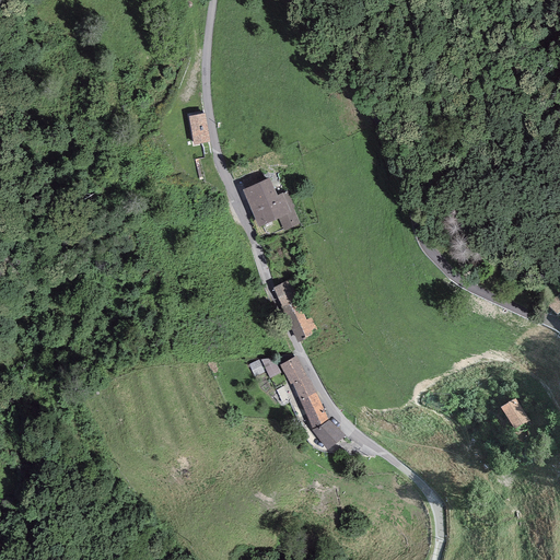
[(205,114),(188,116),(194,144),(210,142),(205,114)]
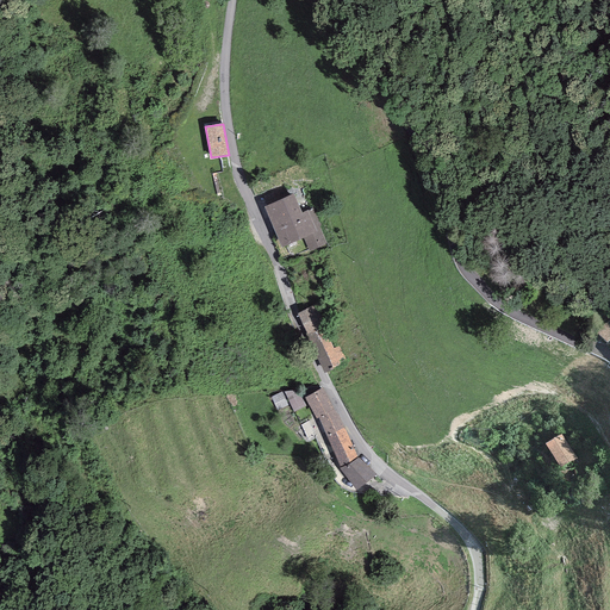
[(293,194),(263,207),(281,248),(304,238),(310,251),(328,244),(312,209),(302,213),(293,194)]
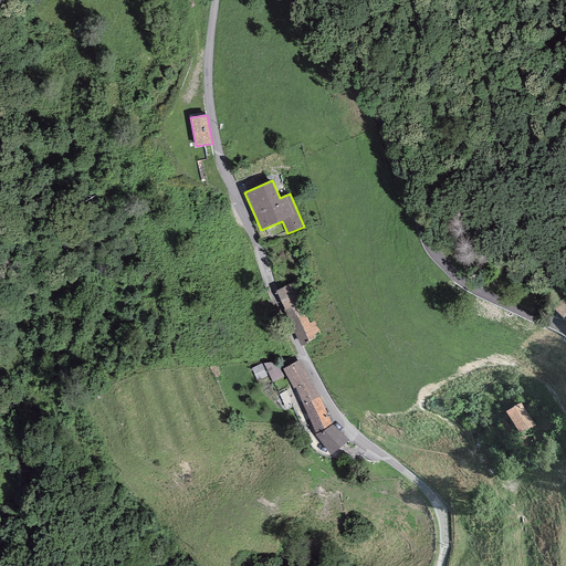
[(293,284),(276,291),(284,308),(283,310),(301,347),(306,344),(305,342),(315,337),(314,335),(321,332),(315,321),(311,323),(293,284)]
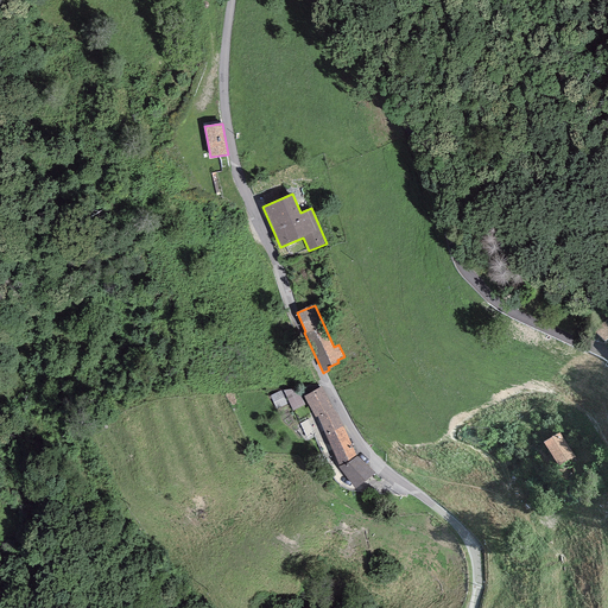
[(607,318),(595,330),(606,341),(607,339),(607,318)]
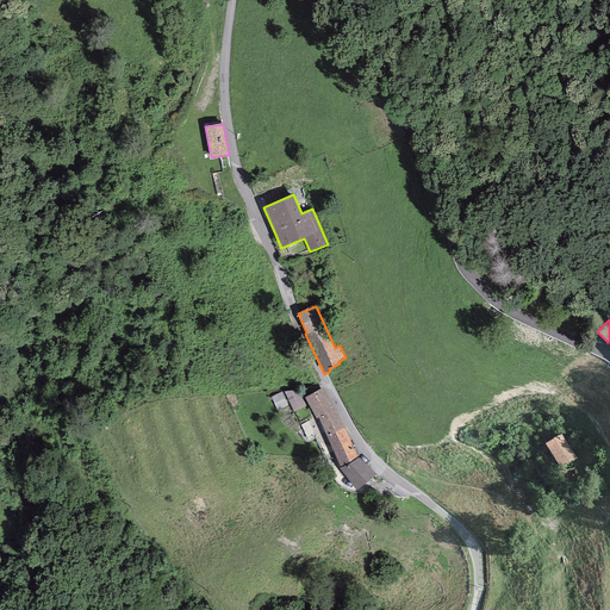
[(322,387),(304,397),(316,418),(318,417),(334,409),(322,387)]
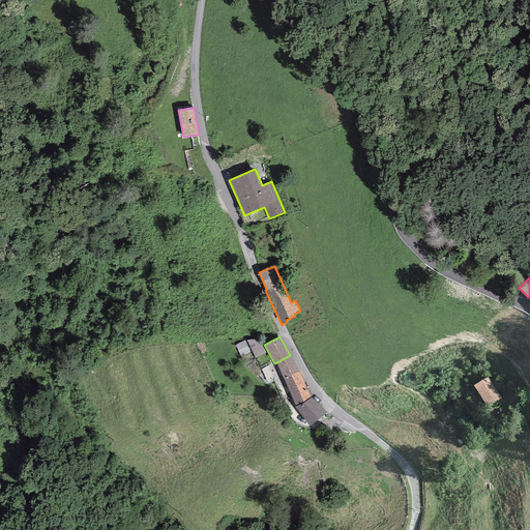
[(259,339),(246,340),(255,358),(266,352),(259,339)]
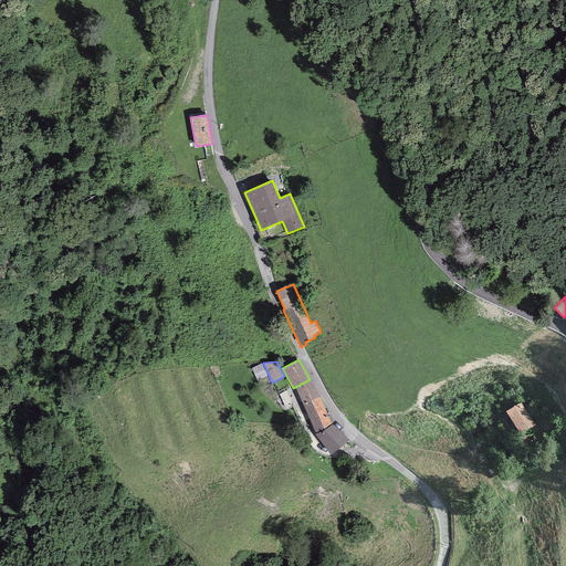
[(261,364),(251,368),(257,380),(266,376),(261,364)]
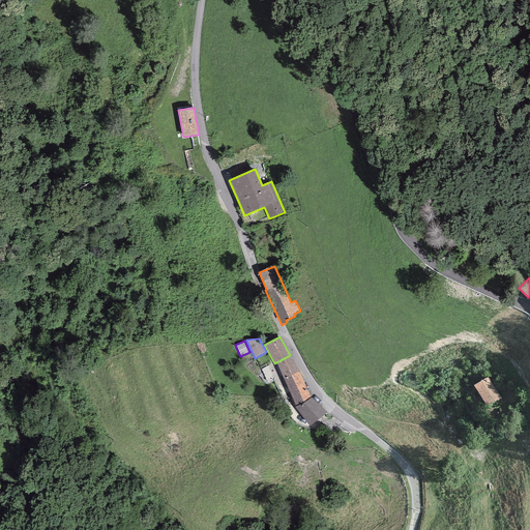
[(298,372),(290,355),(276,362),(284,380),(298,372)]
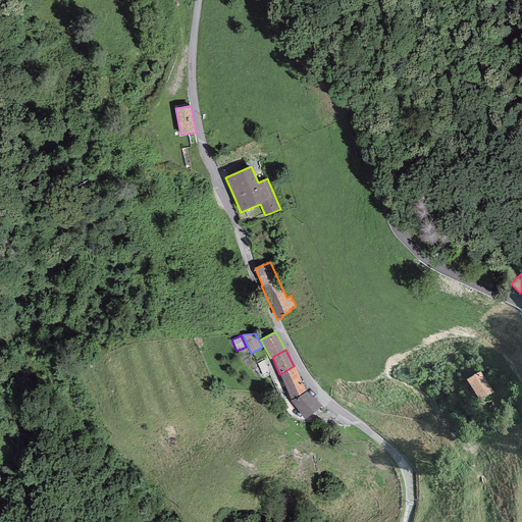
[(306,392),(294,366),(279,374),(292,400),(306,392)]
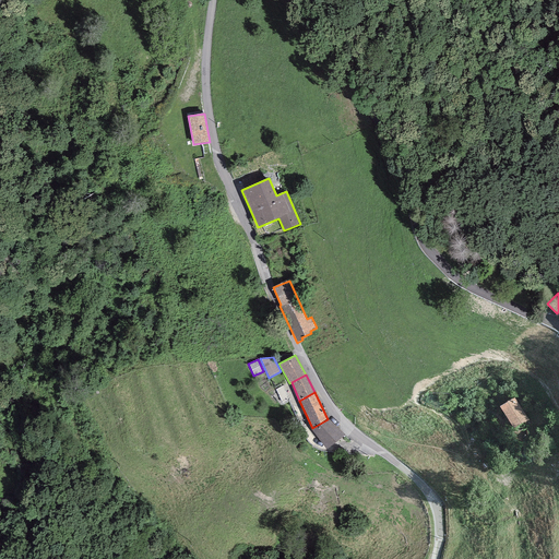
[(528,419),(514,397),(499,407),(514,429),(528,419)]
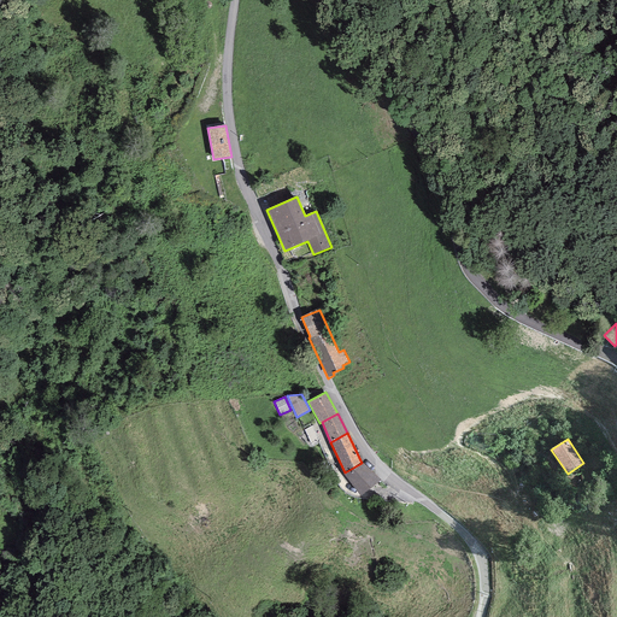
[(381,481),(362,463),(345,472),(344,474),(360,495),(381,481)]
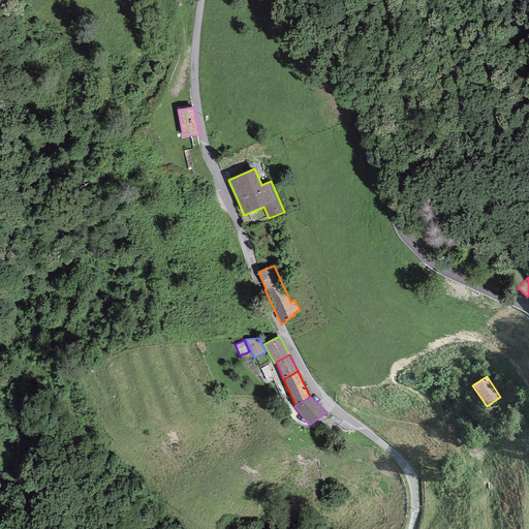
All buildings are outlined.
